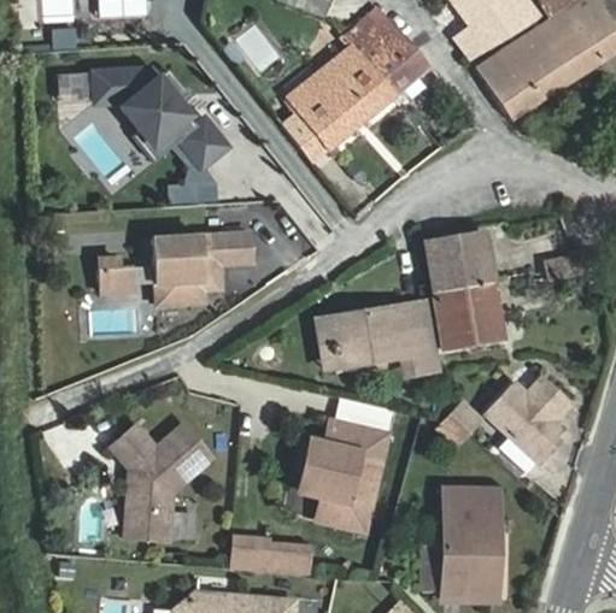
[(288,0),(321,12),(324,0),(288,0)]
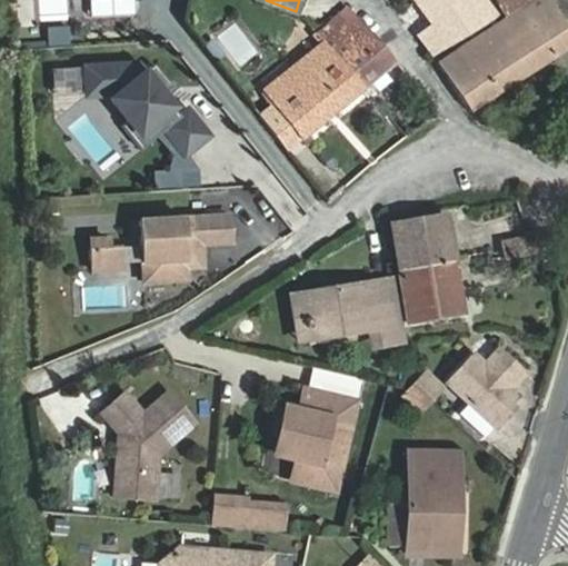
[(398,13),(417,36),(435,22),(417,0),(415,0),(414,1),(398,13)]
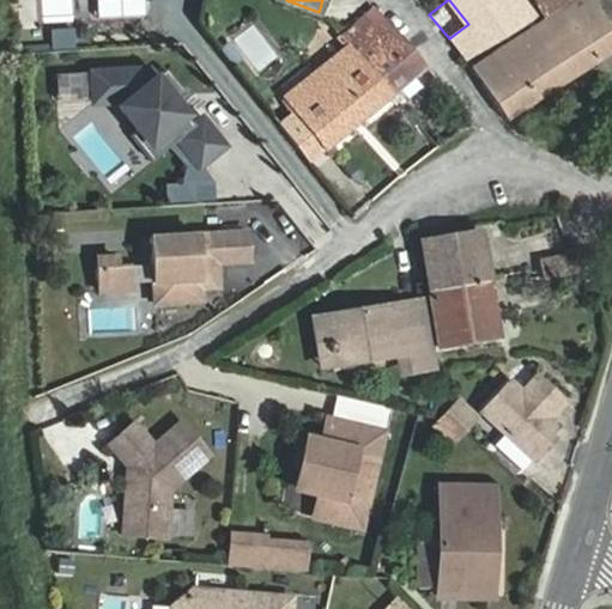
[(468,24),(449,38),(464,58),(537,14),(528,1),(519,8),(511,0),(449,0),(468,24)]
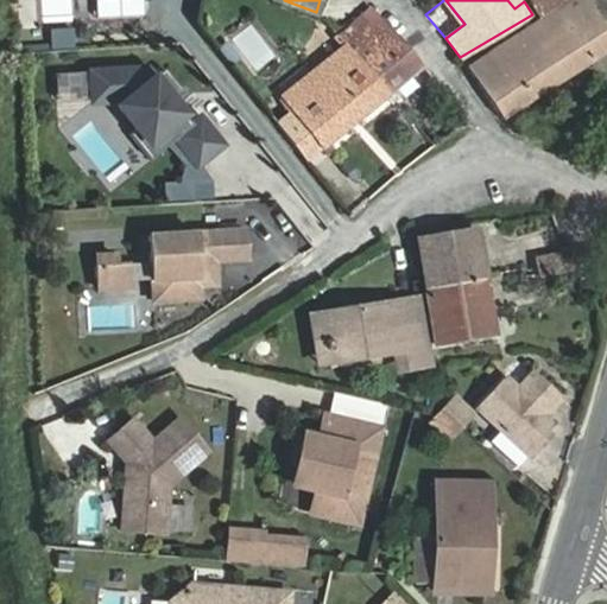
[(500,115),(606,45),(606,24),(588,0),(531,0),(541,17),(466,65),(500,115)]
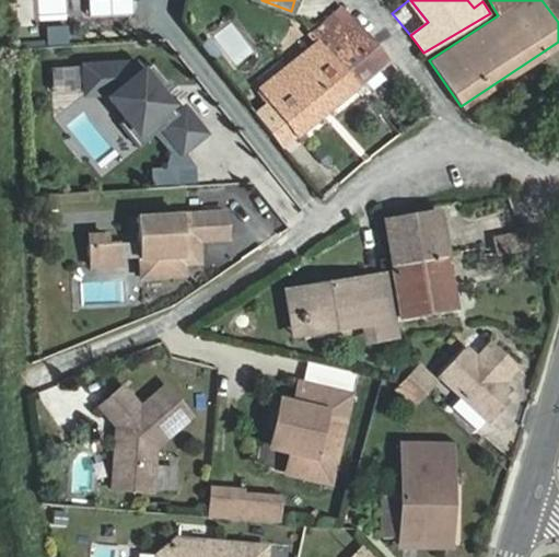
[(356,85),(388,58),(349,12),(328,30),(321,21),(311,30),(317,38),(356,85)]
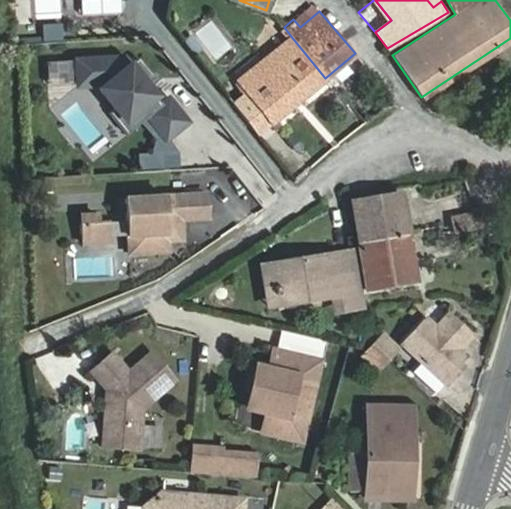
[(325,78),(290,35),(236,79),(245,89),(231,101),(256,131),(269,120),(270,122),(325,78)]
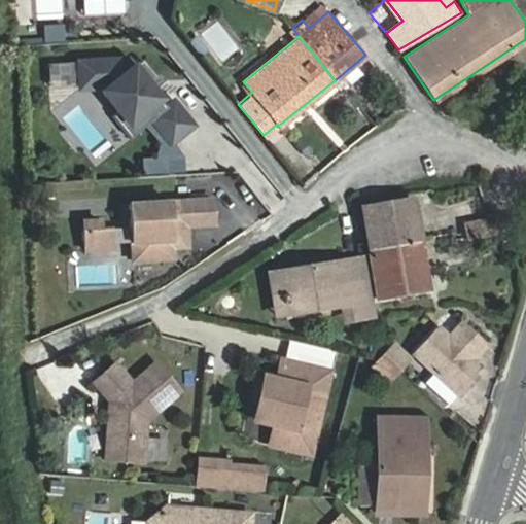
[(172,141),(193,125),(174,101),(167,106),(150,86),(161,78),(143,58),(134,66),(128,58),(80,61),(81,85),(99,85),(118,110),(112,115),(131,137),(153,118),(172,141)]
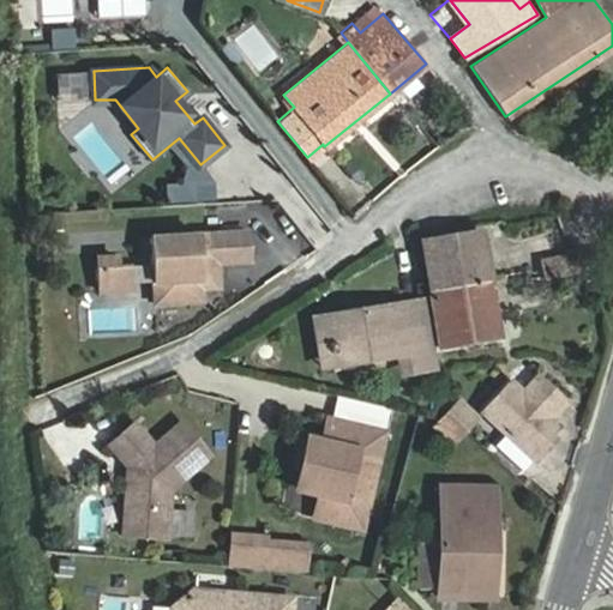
[(182,182),(184,201),(218,200),(217,180),(182,182)]
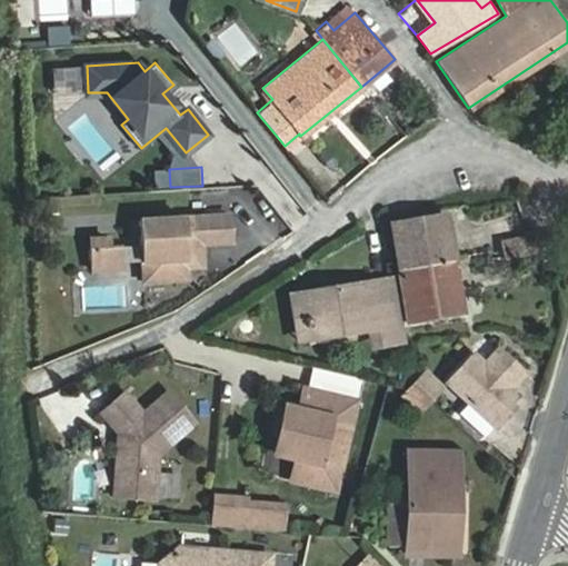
[(155,170),(156,188),(170,187),(169,169),(155,170)]
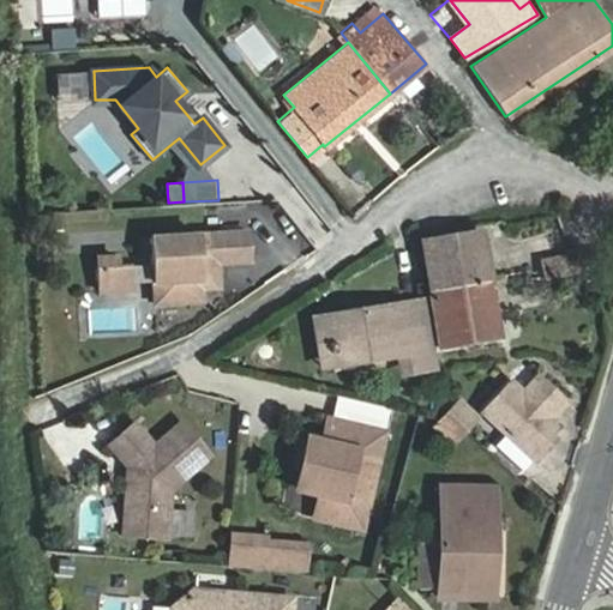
[(438,344),(499,334),(480,228),(420,239),(438,344)]
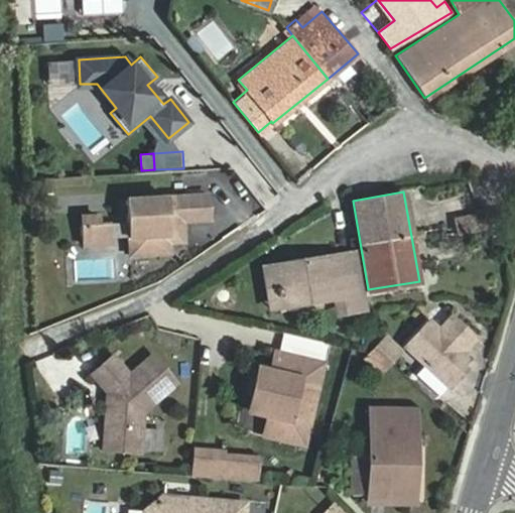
[(209,218),(208,193),(126,197),(128,252),(167,251),(167,233),(181,232),(180,219),(209,218)]
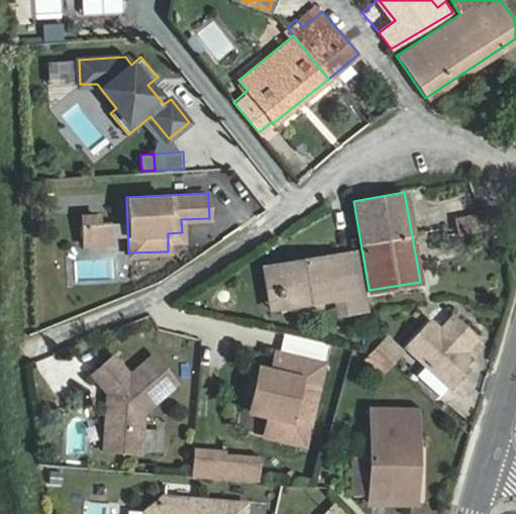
[(482,209),(452,213),(456,236),(486,232),(482,209)]
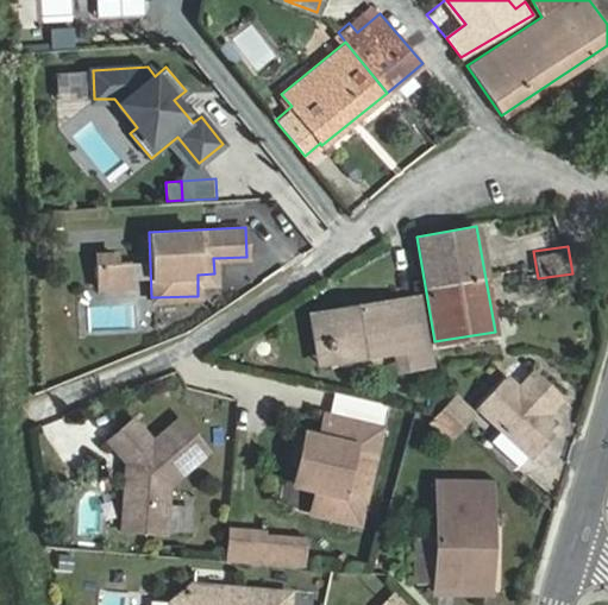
[(116,251),(96,252),(96,262),(116,260),(116,251)]
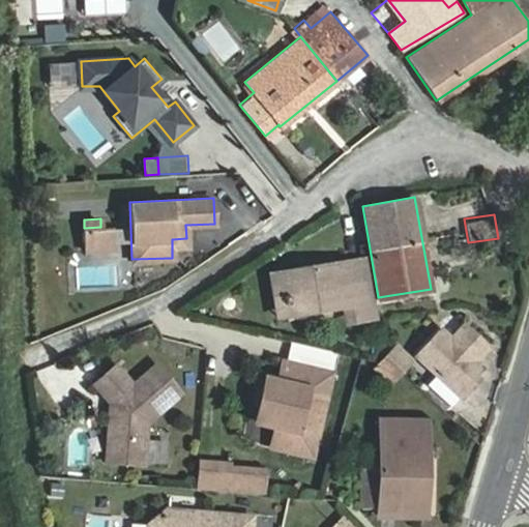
[(84,228),(85,247),(111,246),(110,227),(100,227),(84,228)]
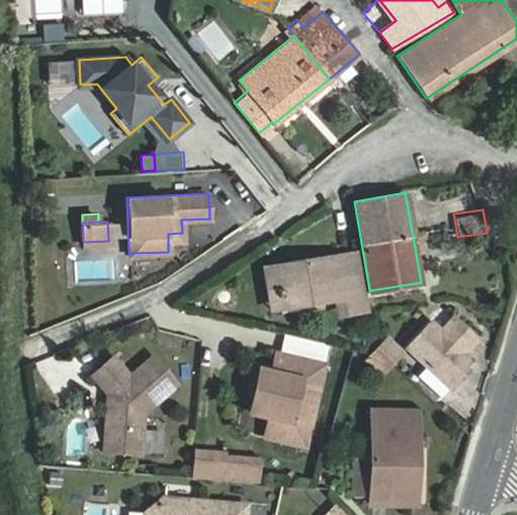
[(365,309),(356,252),(277,263),(283,298),(311,294),(312,301),(335,297),(337,313),(365,309)]
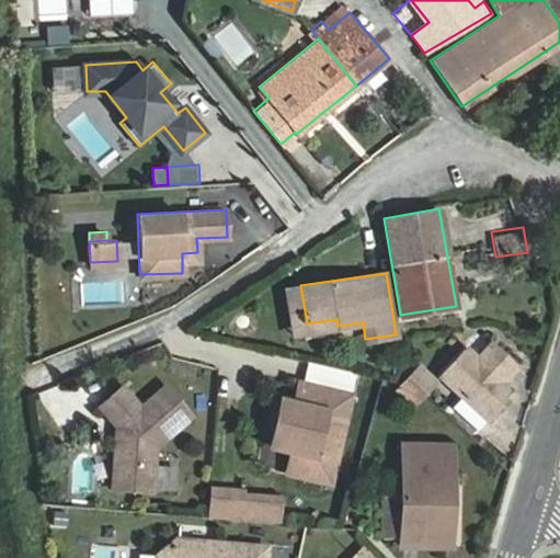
[(466,346),(441,374),(489,420),(507,399),(503,396),(511,388),(503,382),(517,366),(491,341),(477,356),(466,346)]
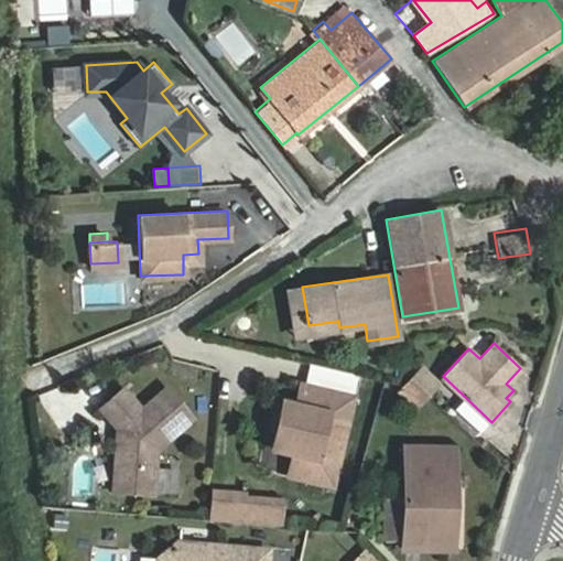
[(419,364),(408,375),(425,391),(435,380),(419,364)]
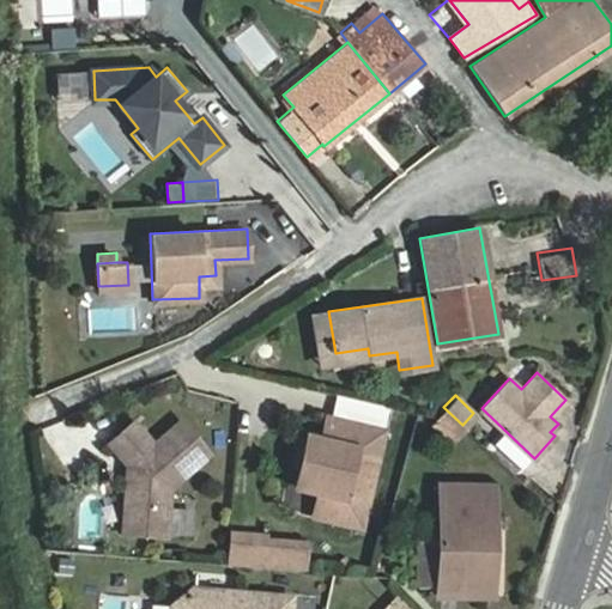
[(462,425),(443,407),(432,419),(450,436),(462,425)]
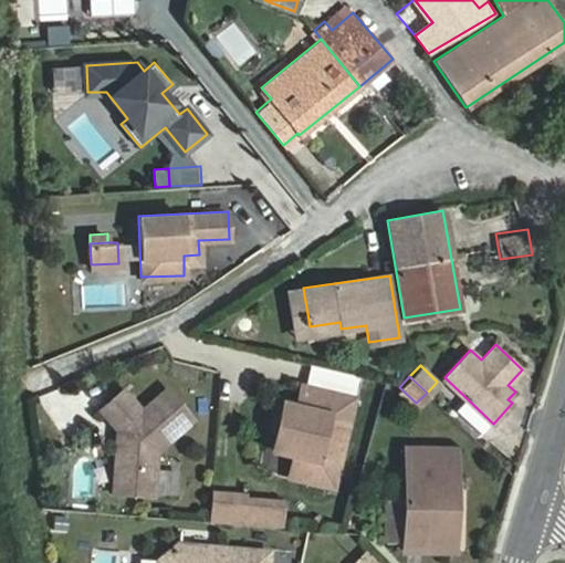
[(297,410),(284,407),(274,448),(315,458),(309,482),(331,488),(353,400),(303,388),(297,410)]
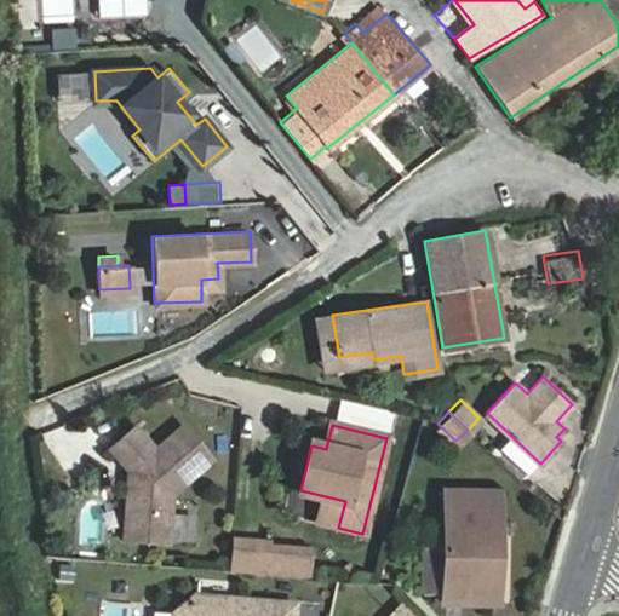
[(133,426),(108,448),(126,470),(122,539),(167,542),(170,493),(210,459),(181,426),(154,449),(133,426)]
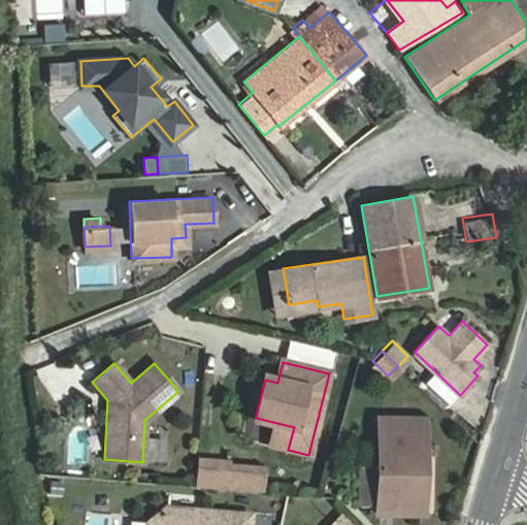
[(397,498),(423,499),(424,417),(377,417),(377,465),(359,464),(359,504),(376,505),(376,513),(397,513),(397,498)]
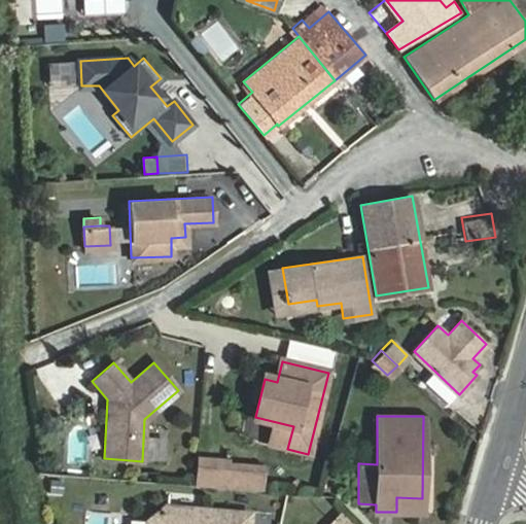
[(231,466),(195,463),(193,488),(229,491),(231,474),(231,466)]
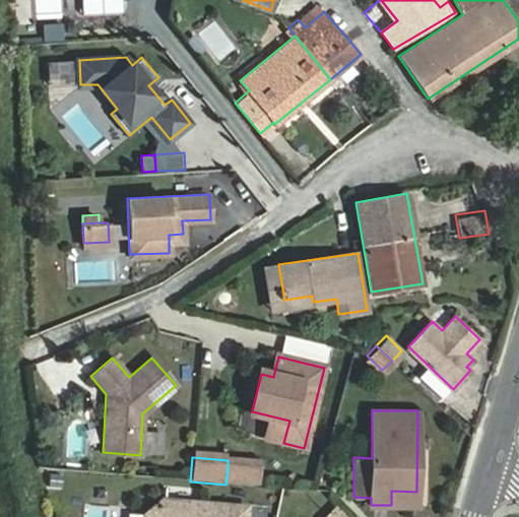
[(228,467),(225,485),(253,487),(255,470),(228,467)]
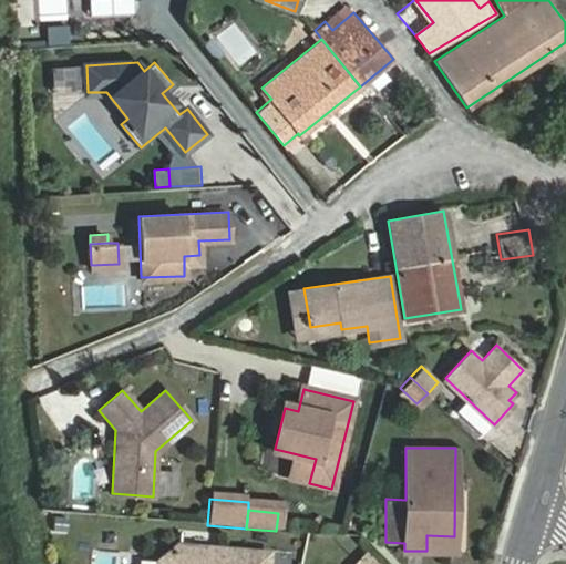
[(178,545),(158,561),(157,563),(267,563),(269,553),(178,545)]
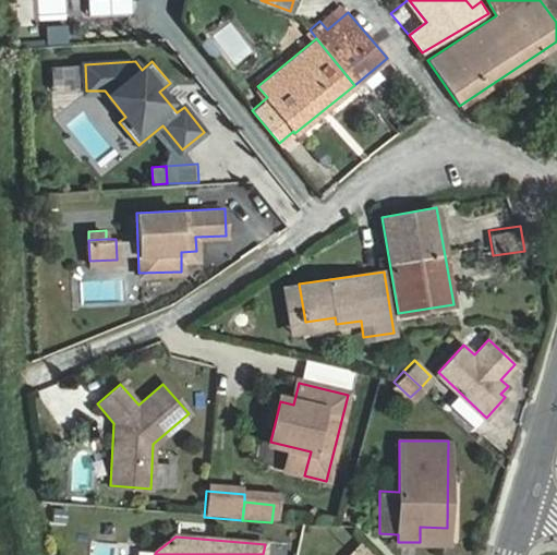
[(375,554),(360,539),(342,554),(375,554)]
